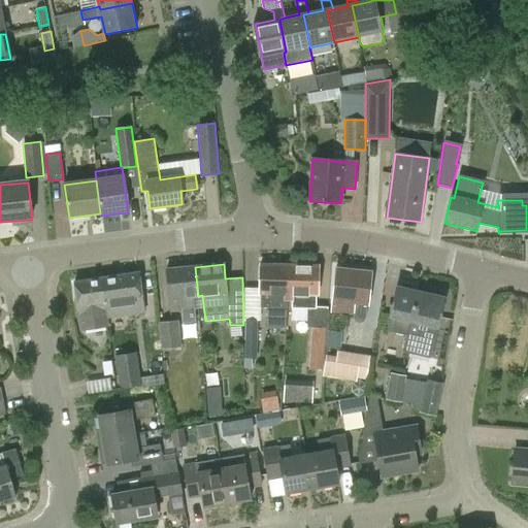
[(194,296),(198,296),(195,267),(167,270),(171,311),(182,310),(183,323),(196,322),(194,296)]
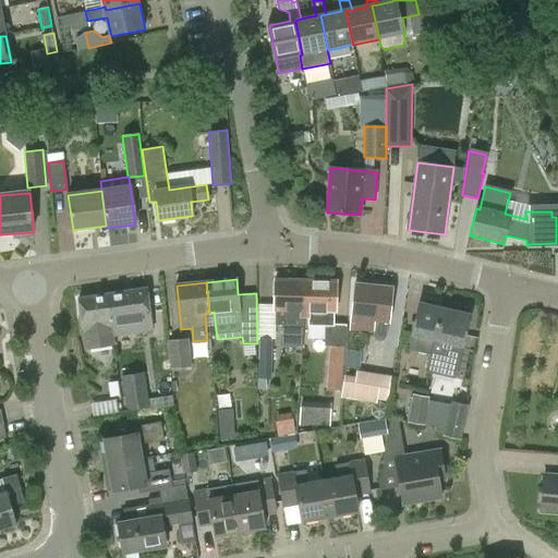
[(302,314),(306,314),(306,282),(276,282),(275,327),(302,327),(302,314)]
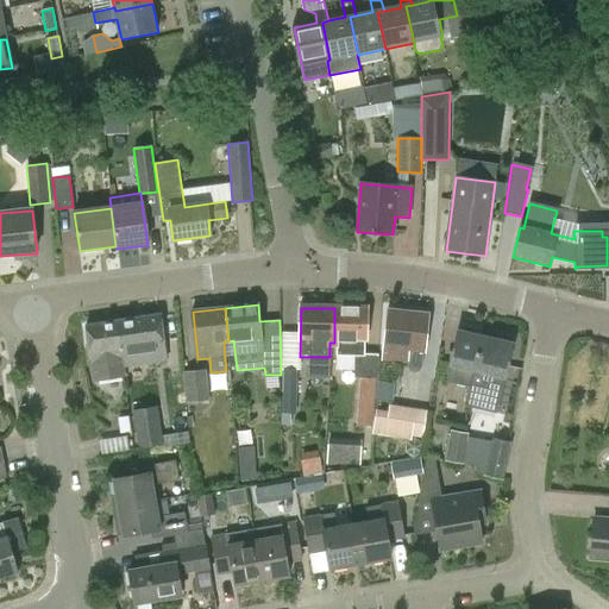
[(334,308),(334,343),(340,343),(340,358),(368,358),(368,353),(368,309),(334,308)]
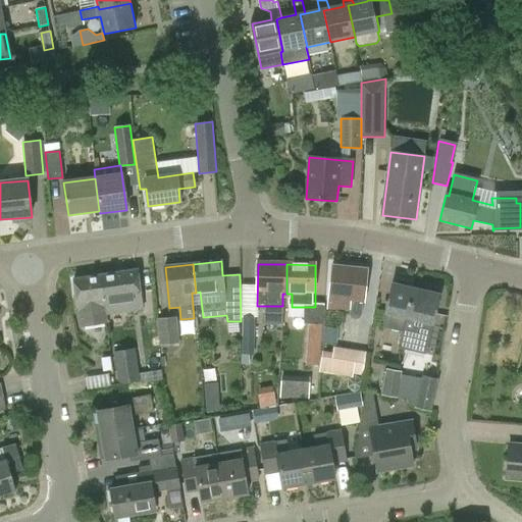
[(361,314),(364,302),(367,270),(332,266),(328,309),(350,311),(350,316),(352,318),(355,319),(358,319),(360,317),(361,314)]
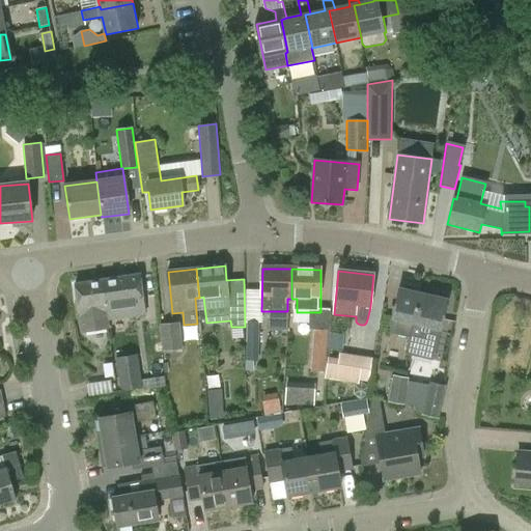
[(102,280),(107,315),(128,312),(129,316),(144,314),(139,275),(102,280)]
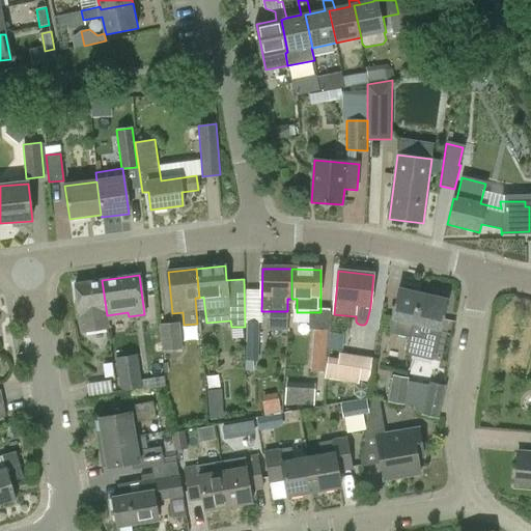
[(109,329),(107,315),(102,280),(76,284),(83,333),(109,329)]
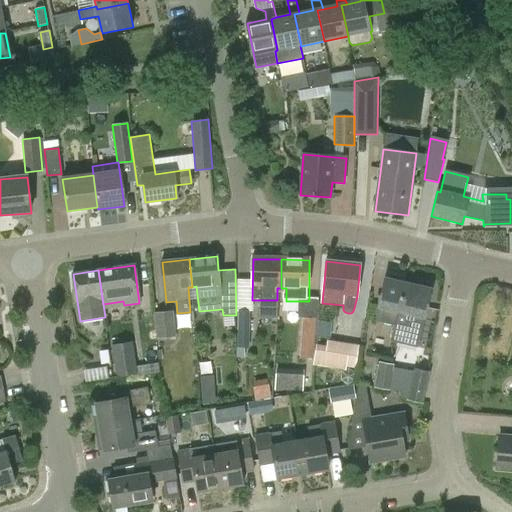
[(396,328),(406,286),(386,282),(380,310),(377,324),(396,328)]
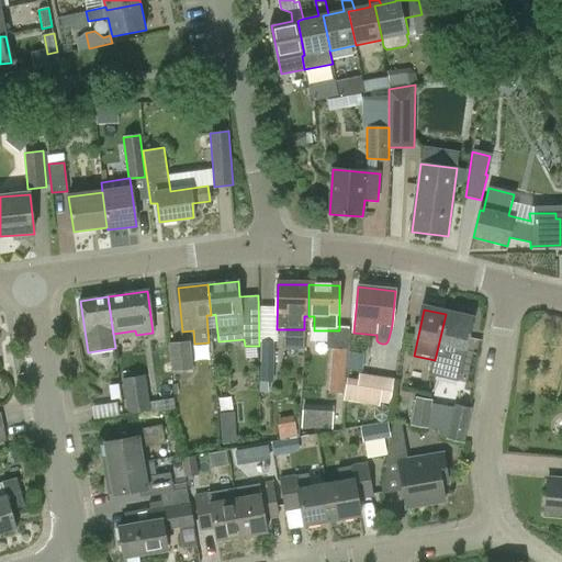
[(474,321),(446,314),(435,360),(431,377),(460,383),(467,350),(468,351),(474,321)]
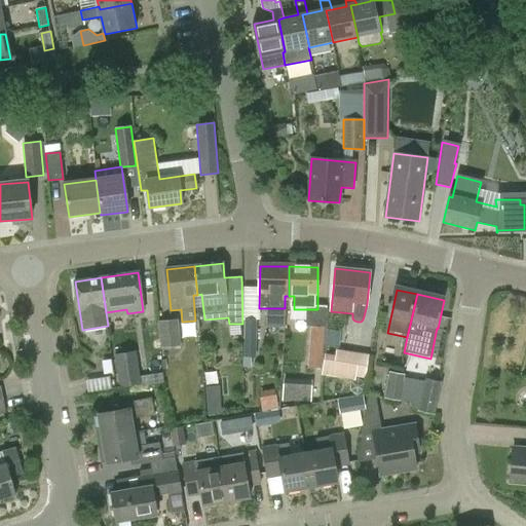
[(327,305),(317,305),(317,309),(294,309),(291,308),(290,321),(306,321),(305,327),(311,327),(325,328),(327,305)]
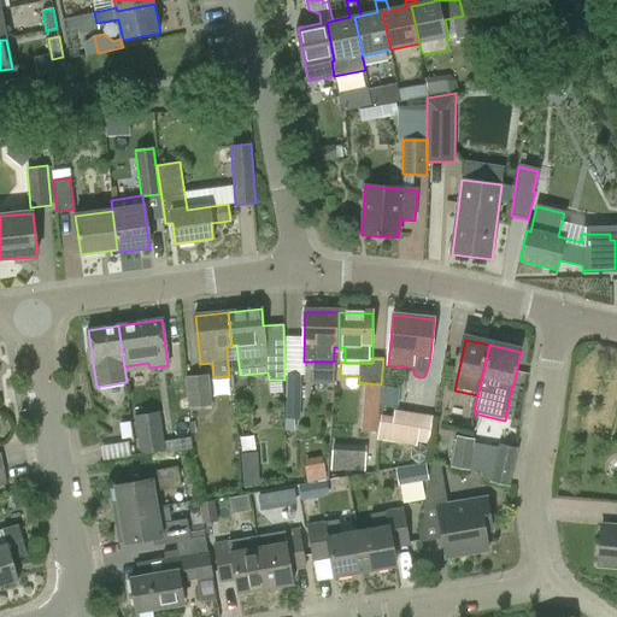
[(288,374),(286,418),(300,418),(303,375),(288,374)]
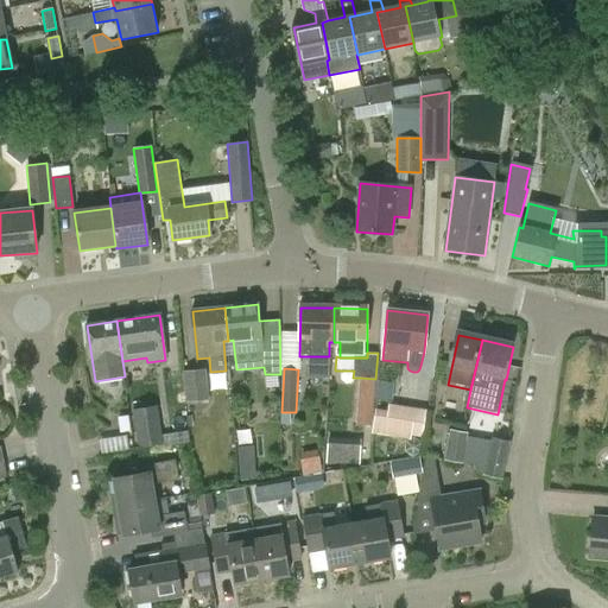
[(187,401),(208,400),(206,369),(183,371),(187,401)]
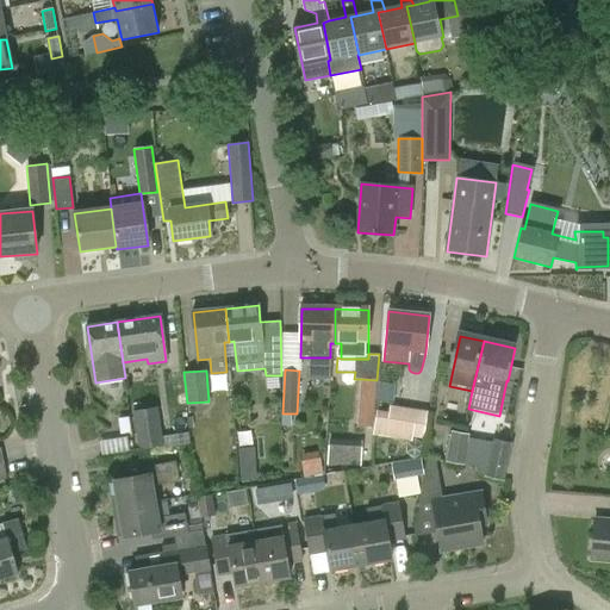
[(373,427),(377,380),(361,379),(358,425),(373,427)]
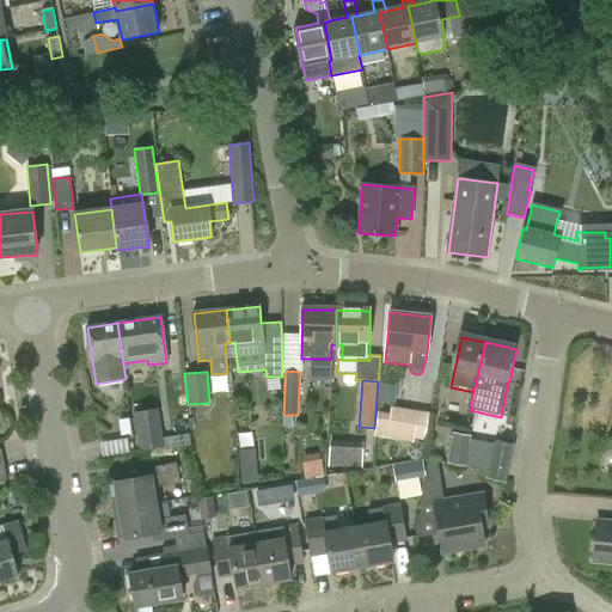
[(414,438),(424,440),(428,411),(391,405),(390,414),(379,411),(375,436),(412,441),(414,438)]
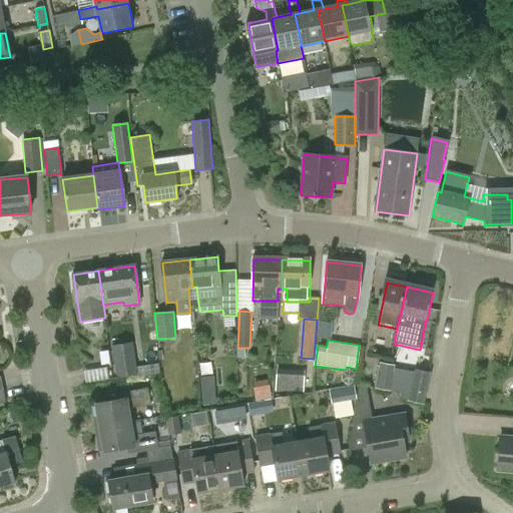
[(116,367),(135,363),(131,345),(112,348),(116,367)]
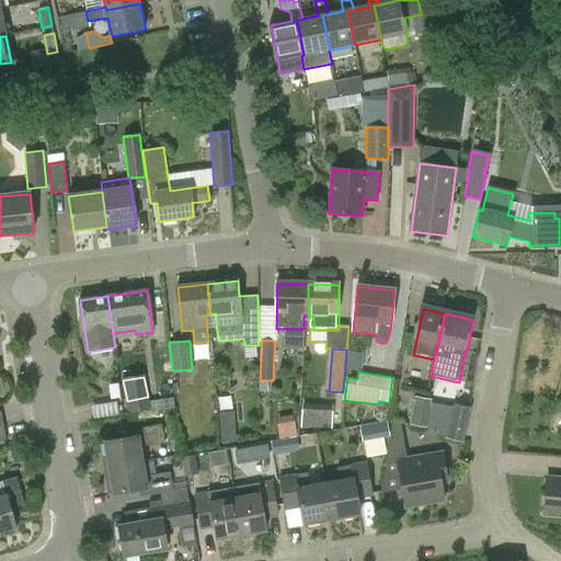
[(410,424),(427,426),(432,399),(414,396),(410,424)]
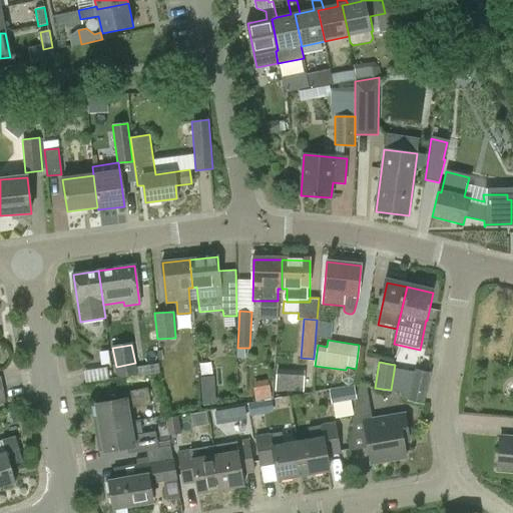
[(118,380),(137,376),(135,363),(116,367),(118,380)]
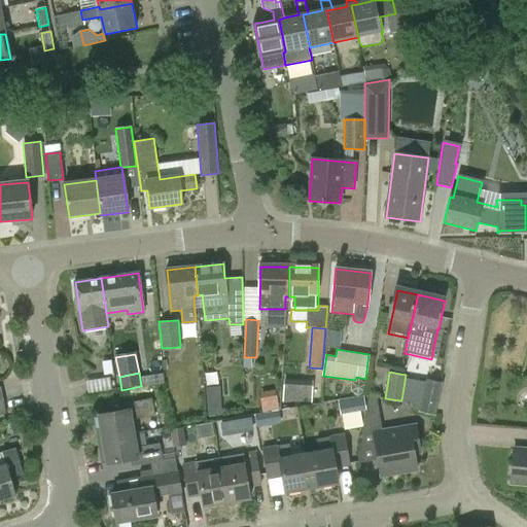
[(435,416),(442,384),(427,381),(423,402),(416,400),(414,412),(435,416)]
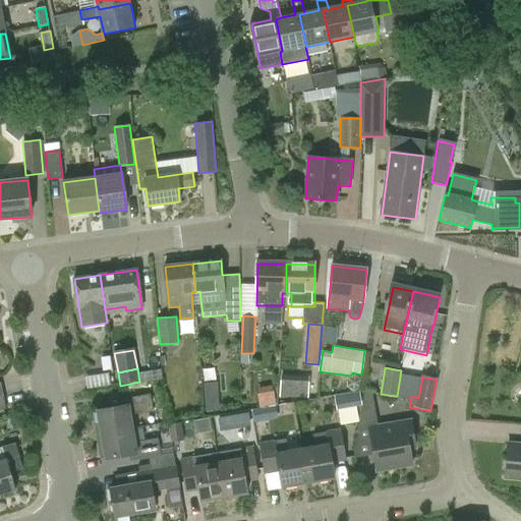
[(281,379),(281,395),(310,396),(310,379),(281,379)]
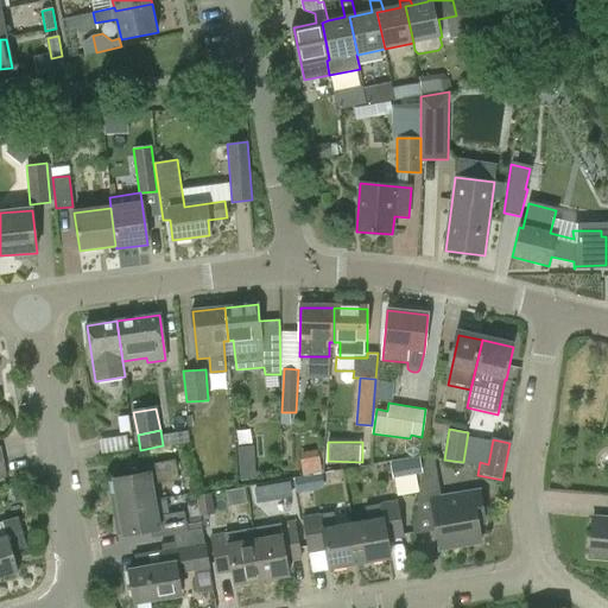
[(461,500),(442,504),(435,458),(426,454),(415,532),(436,529),(439,551),(482,544),(479,525),(485,524),(480,492),(460,495),(461,500)]
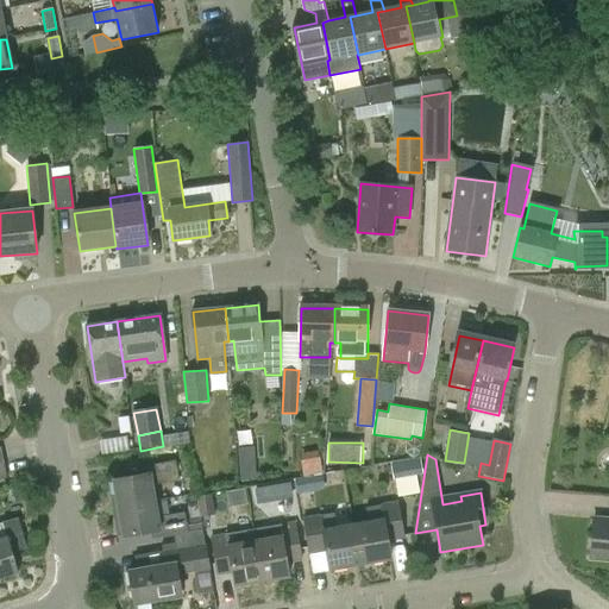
[(306,473),(324,470),(320,456),(303,459),(306,473)]
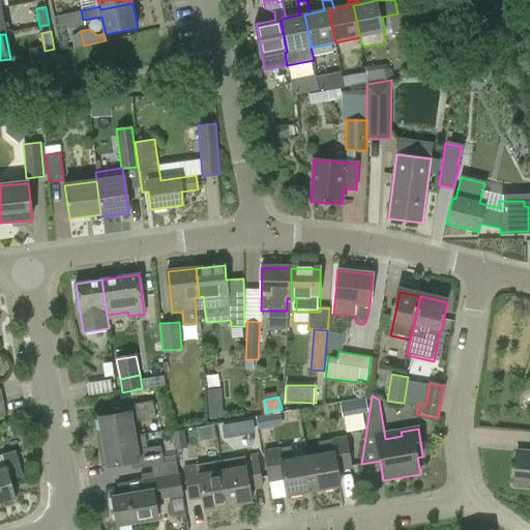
[(344,417),(363,413),(361,401),(342,404),(344,417)]
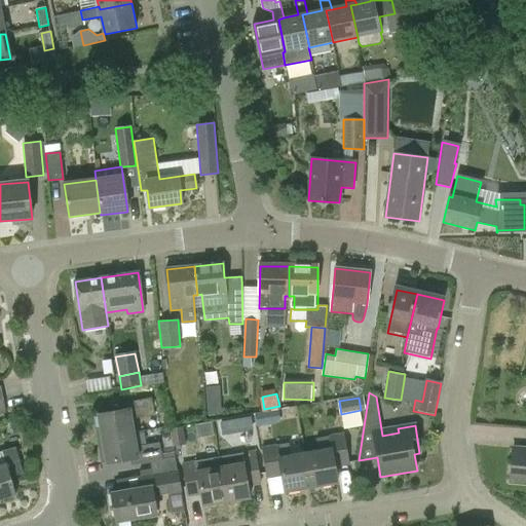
[(102,441),(136,435),(134,421),(155,418),(152,400),(122,405),(123,412),(98,416),(102,441)]
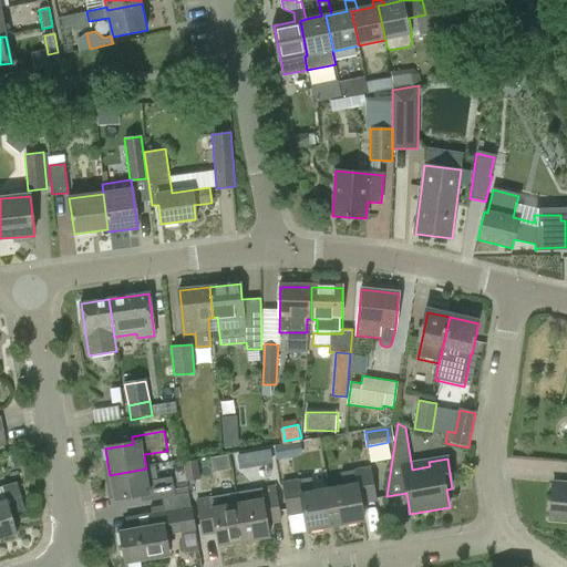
[(236,433),(223,434),(224,447),(237,446),(236,433)]
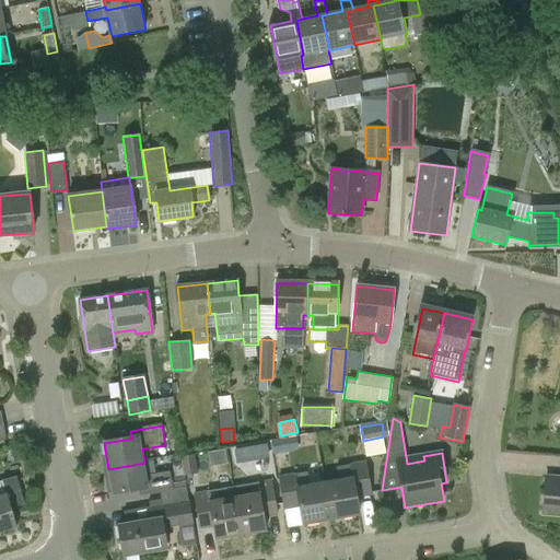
[(286,452),(283,439),(271,441),(273,454),(286,452)]
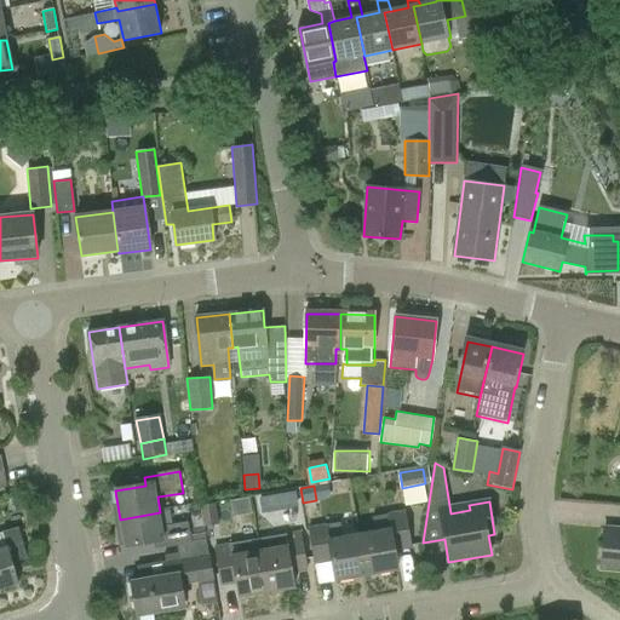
[(204,527),(219,523),(216,503),(200,505),(204,527)]
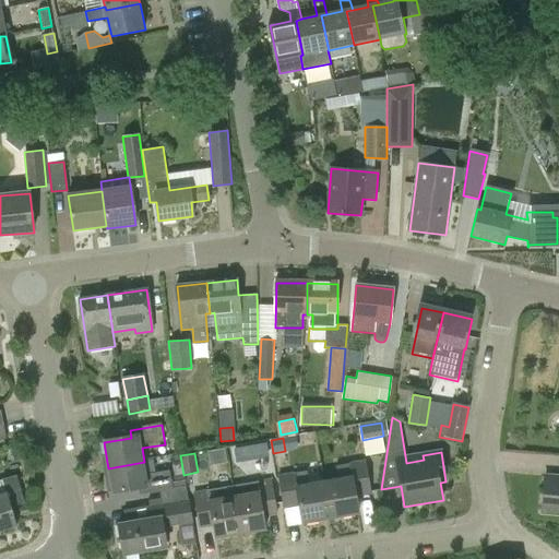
[(170,473),(146,476),(144,462),(108,468),(109,475),(105,476),(107,491),(113,490),(113,495),(141,490),(142,497),(174,491),(170,473)]
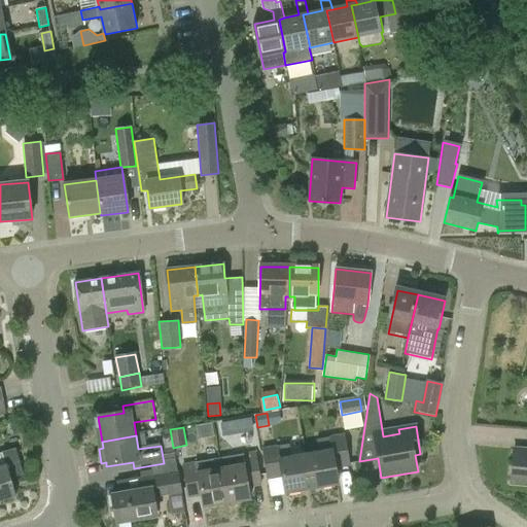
[(330,440),(332,452),(307,456),(312,490),(338,486),(336,469),(350,467),(345,437),(330,440)]
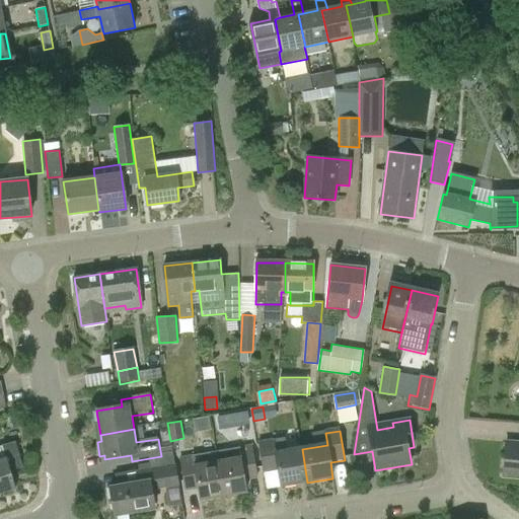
[(0,458),(0,491),(15,487),(11,470),(23,467),(15,441),(2,445),(6,457),(0,458)]
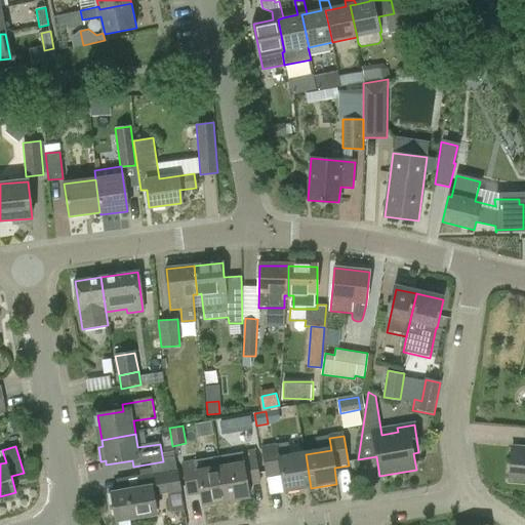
[(311,488),(306,454),(279,459),(277,447),(263,449),(268,479),(282,476),(285,493),(311,488)]
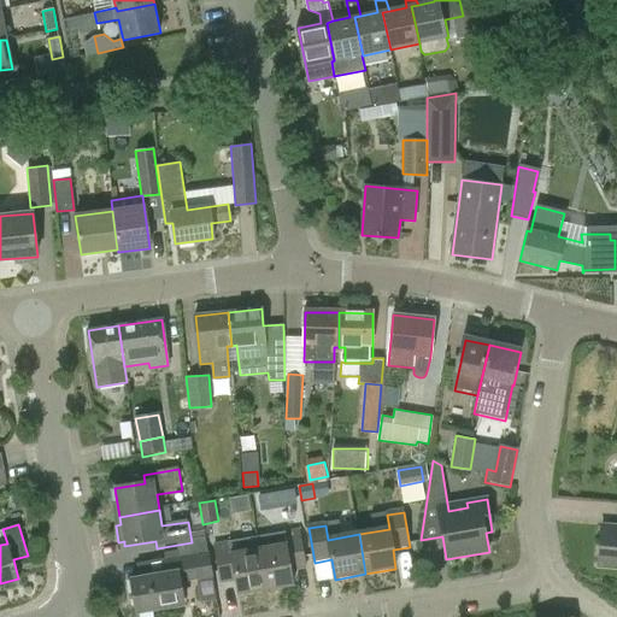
[(616,528),(601,527),(599,565),(616,566),(616,528)]
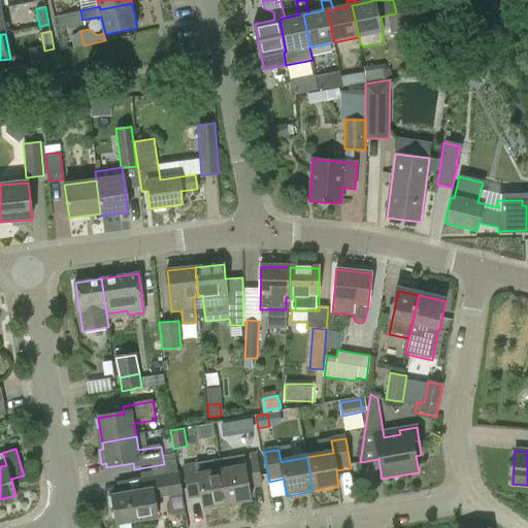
[(220,462),(228,505),(251,501),(249,490),(262,488),(256,456),(220,462)]
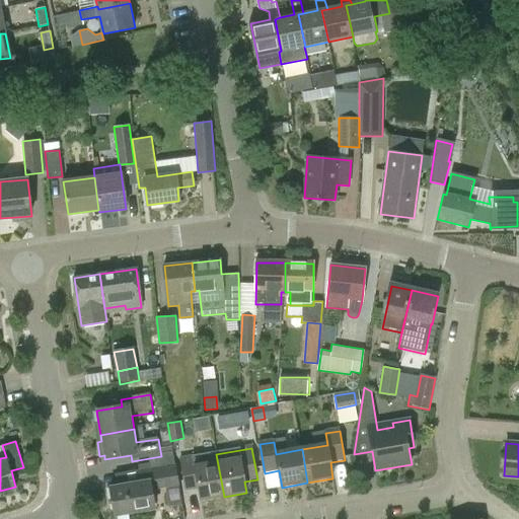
[(186,493),(199,490),(201,501),(224,497),(216,454),(180,460),(186,493)]
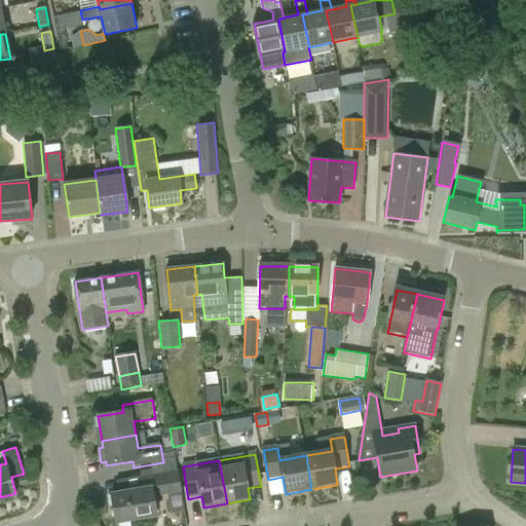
[(140,478),(142,490),(112,495),(116,522),(157,516),(154,496),(182,492),(178,472),(140,478)]
